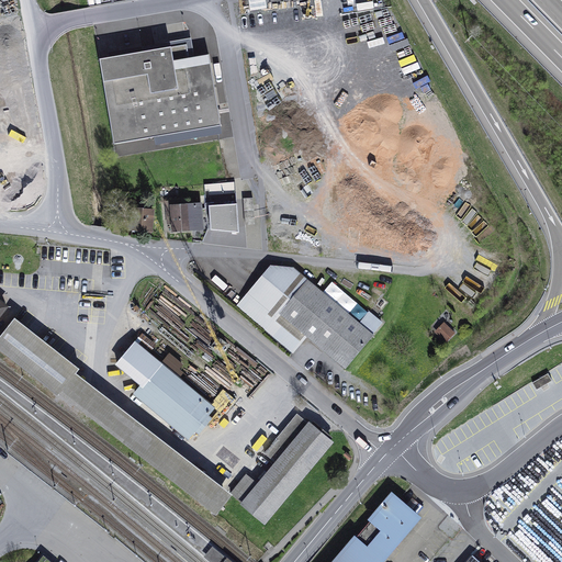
[(208,56),(194,58),(191,38),(142,47),(143,53),(187,45),(190,67),(209,64),(208,56)]
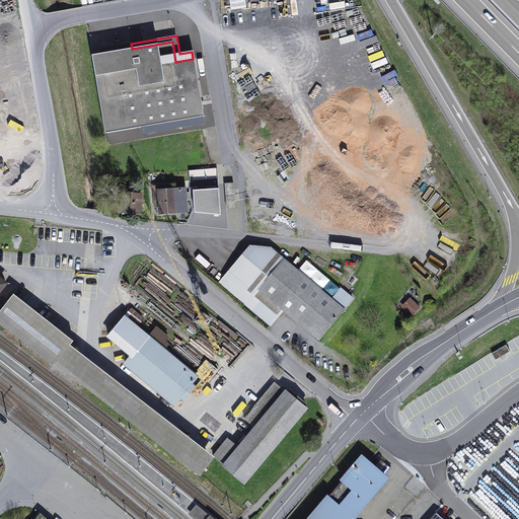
[(175,62),(172,42),(132,49),(92,56),(105,133),(142,127),(204,117),(194,59),(193,59),(175,62)]
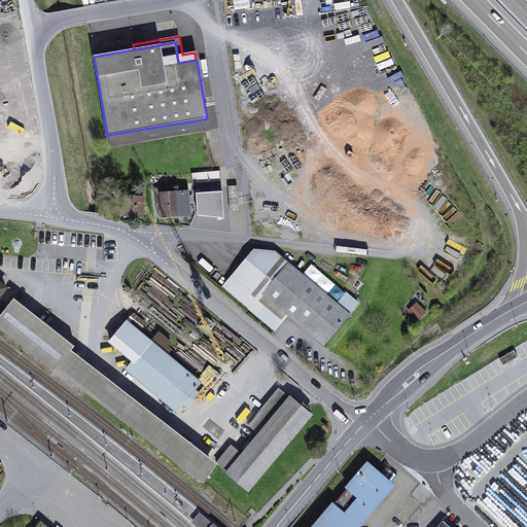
[(144,129),(146,137),(208,126),(207,118),(144,129)]
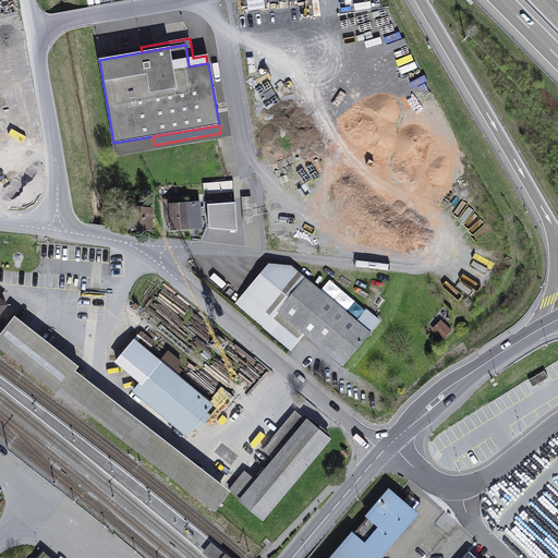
[(253,222),(251,197),(242,197),(243,223),(253,222)]
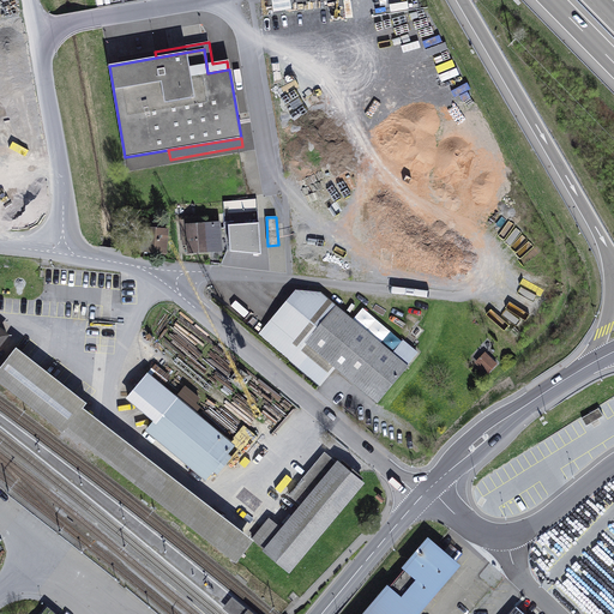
[(190,244),(190,252),(220,250),(218,233),(221,233),(221,224),(206,224),(205,218),(182,221),(184,244),(190,244)]
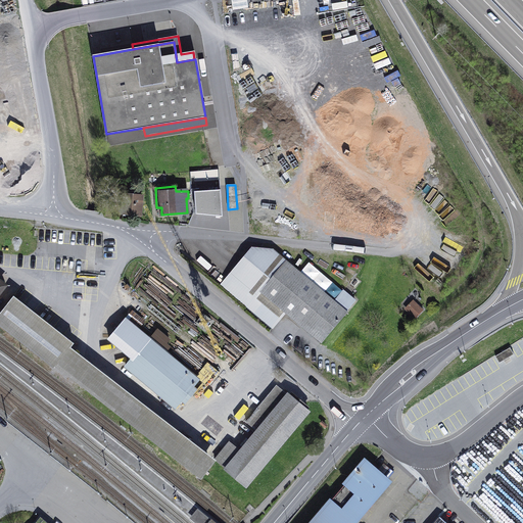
[(125,202),(124,211),(139,214),(140,197),(123,196),(122,201),(125,202)]
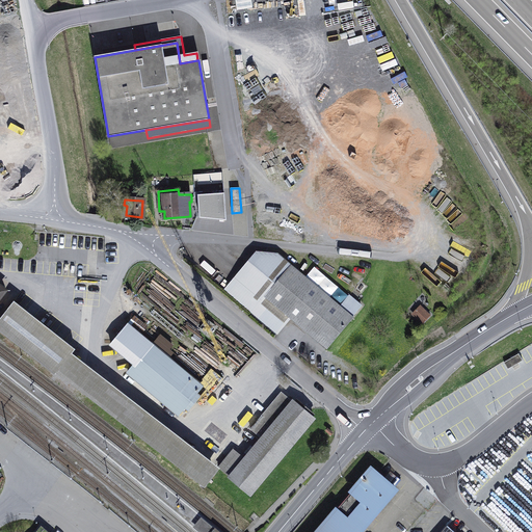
[(203,208),(204,220),(221,219),(220,206),(211,207),(203,208)]
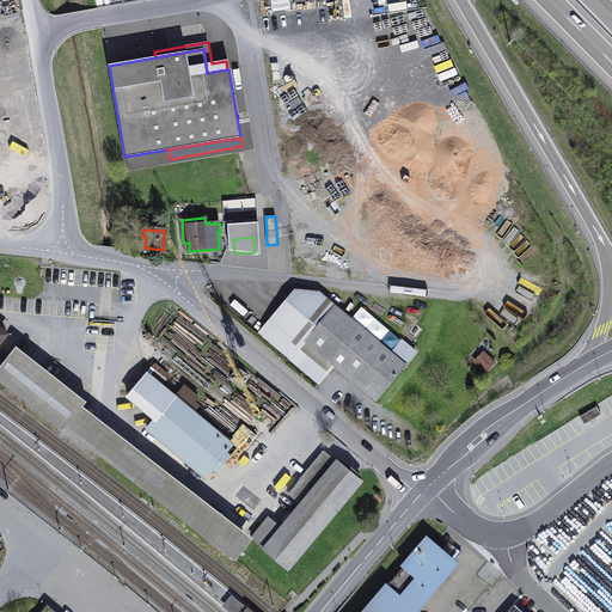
[(287,305),(299,291),(293,286),(281,300),(287,305)]
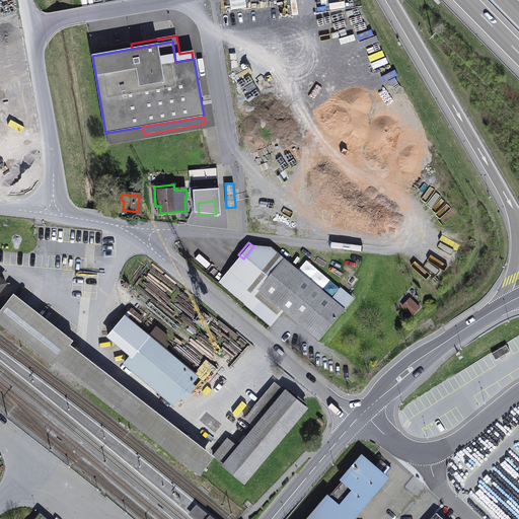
[(318,340),(353,299),(341,289),(331,299),(271,248),(256,247),(223,287),(270,326),(284,310),(318,340)]
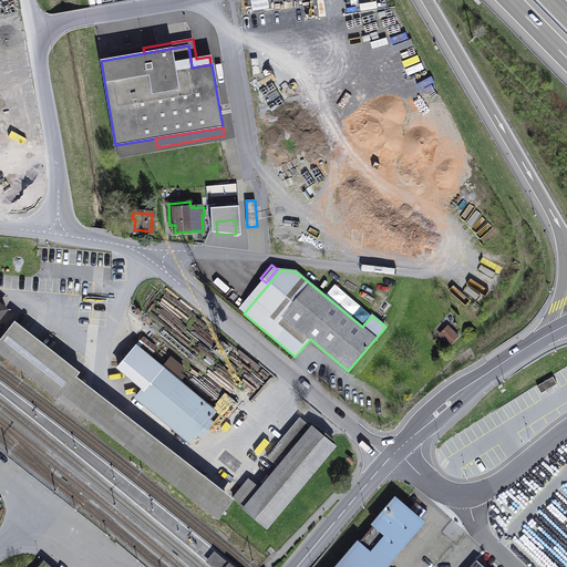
[(80,372),(16,321),(0,339),(0,352),(59,400),(61,397),(78,375),(80,372)]
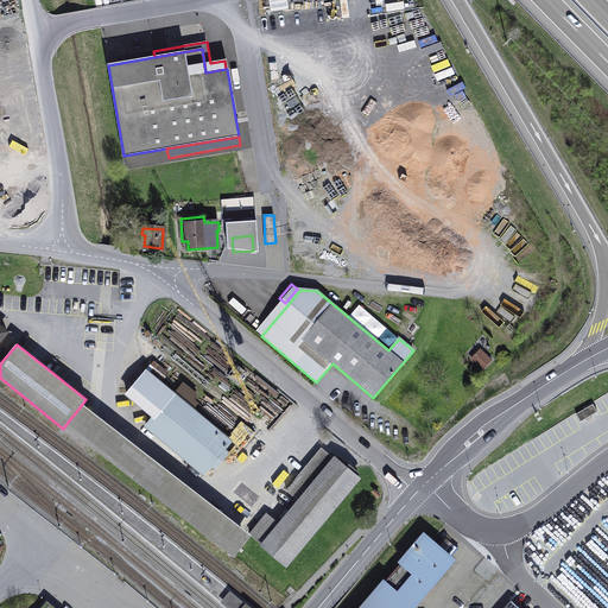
[(472,359),(476,363),(485,354),(480,350),(472,359)]
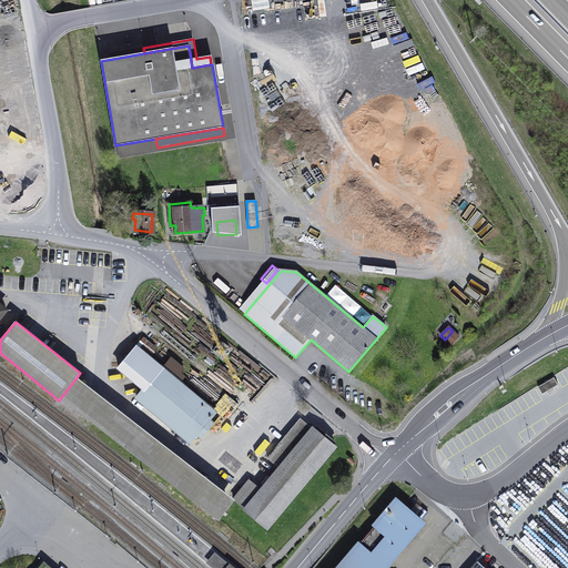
[(450,345),(459,337),(453,331),(445,340),(450,345)]
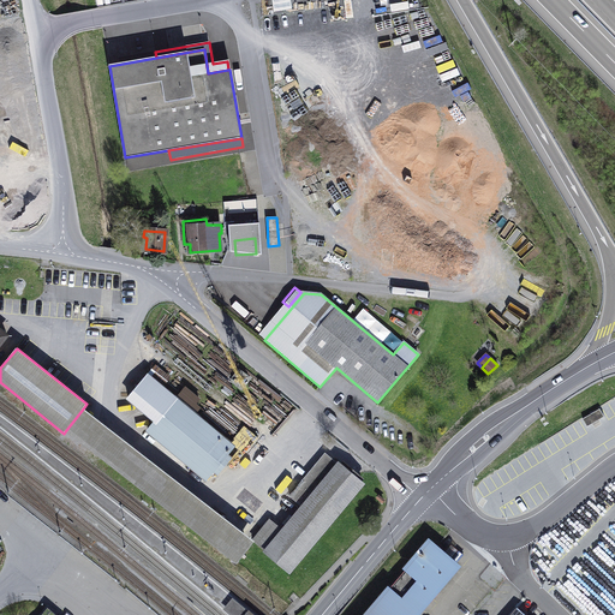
[(156,422),(175,399),(150,377),(131,401),(156,422)]
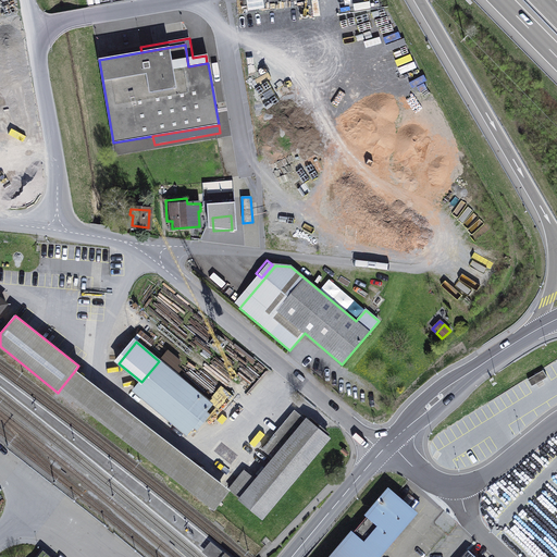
[(135,391),(186,434),(211,405),(159,361),(141,382),(135,391)]
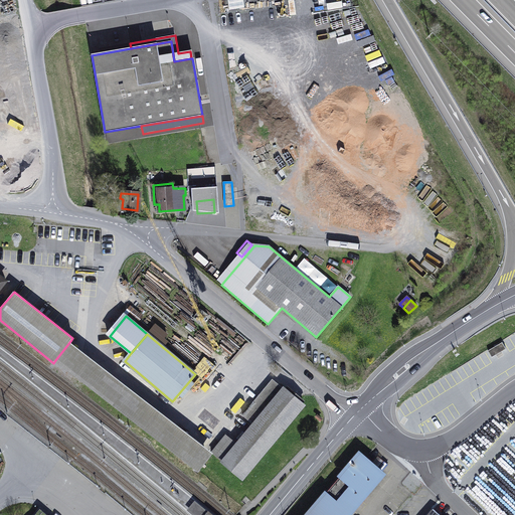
[(197,473),(212,454),(70,341),(55,360),(197,473)]
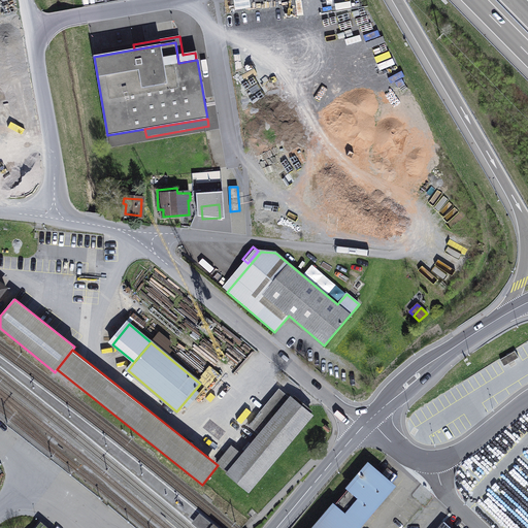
[(515,352),(500,360),(504,366),(519,358),(515,352)]
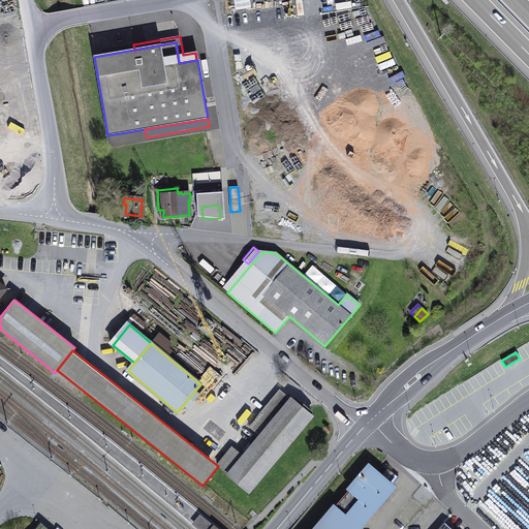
[(258,416),(261,419),(282,394),(279,391),(258,416)]
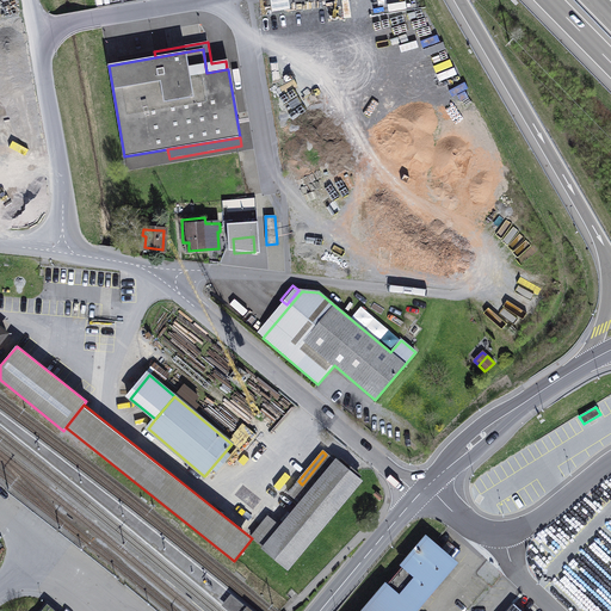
[(359,482),(360,481),(352,474),(335,461),(334,461),(326,455),(302,485),(298,481),(289,493),(301,503),(281,528),(269,518),(252,538),(290,569),(359,482)]
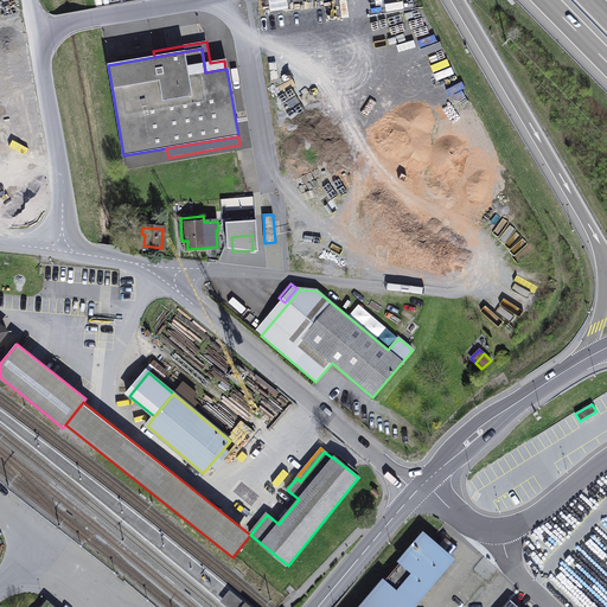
[(410,606),(452,560),(443,553),(439,548),(423,536),(362,606),(410,606)]
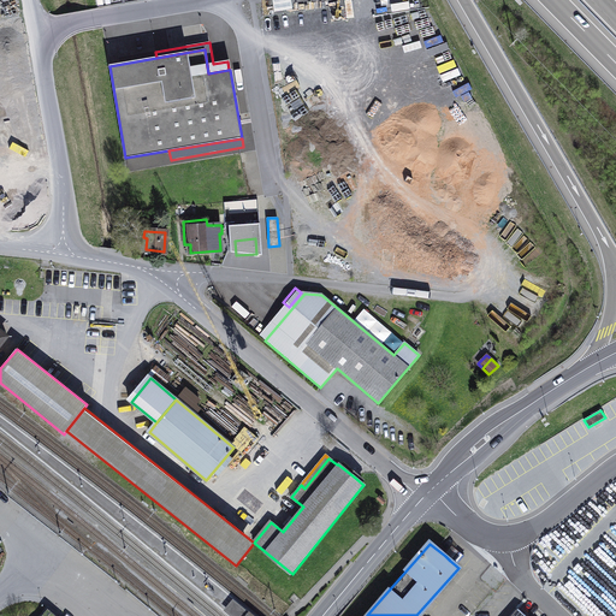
[(445,556),(450,561),(460,551),(454,546),(445,556)]
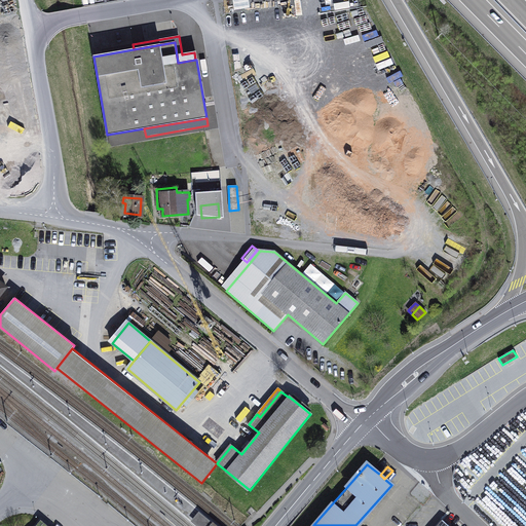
[(194,521),(199,525),(207,525),(210,523),(199,515),(194,521)]
